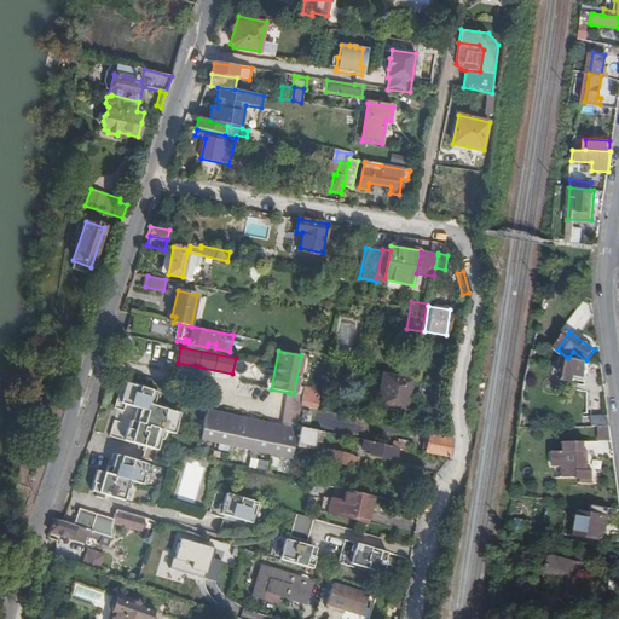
[(567,358),(562,379),(586,385),(591,363),(568,358),(567,358)]
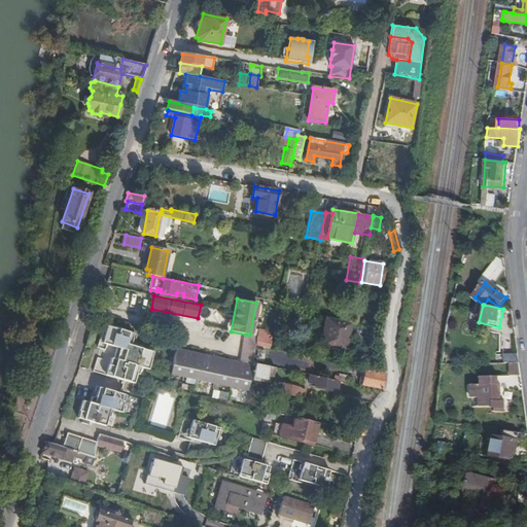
[(351,323),(326,318),(321,344),(346,349),(351,323)]
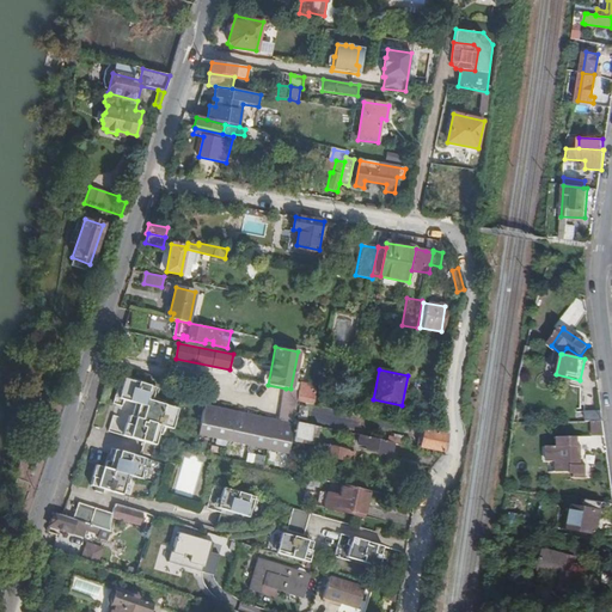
[(152,456),(158,434),(155,433),(158,424),(172,429),(175,417),(171,416),(173,408),(164,405),(165,401),(152,397),(154,387),(123,379),(117,399),(134,404),(130,416),(129,416),(123,436),(145,442),(141,453),(152,456)]
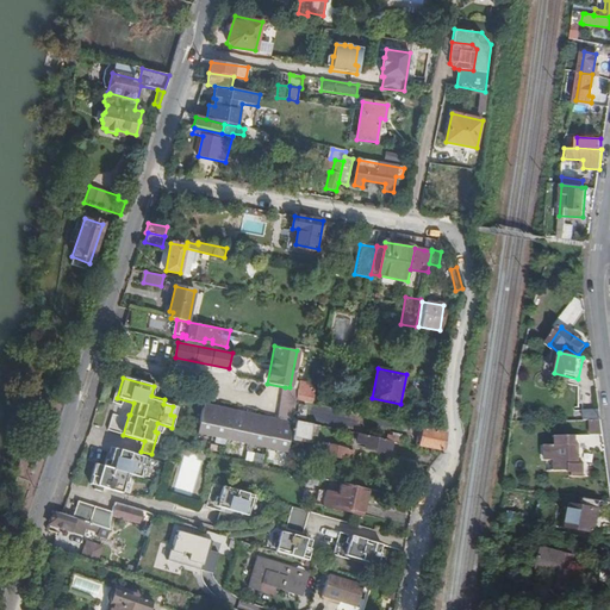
[(203,408),(199,423),(197,434),(288,452),(290,442),(291,440),(291,436),(292,421),(296,400),(297,390),(290,387),(285,387),(279,423),(203,408)]
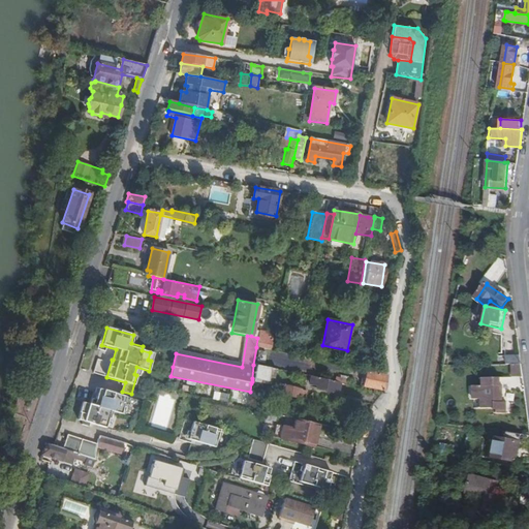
[(269,340),(257,338),(256,347),(268,349),(269,340)]
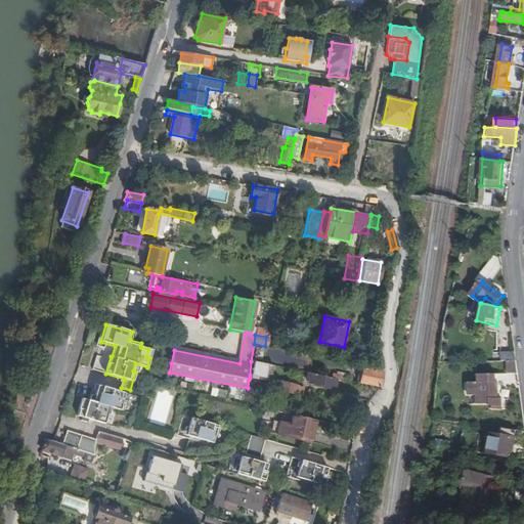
[(257,347),(255,357),(262,359),(264,349),(257,347)]
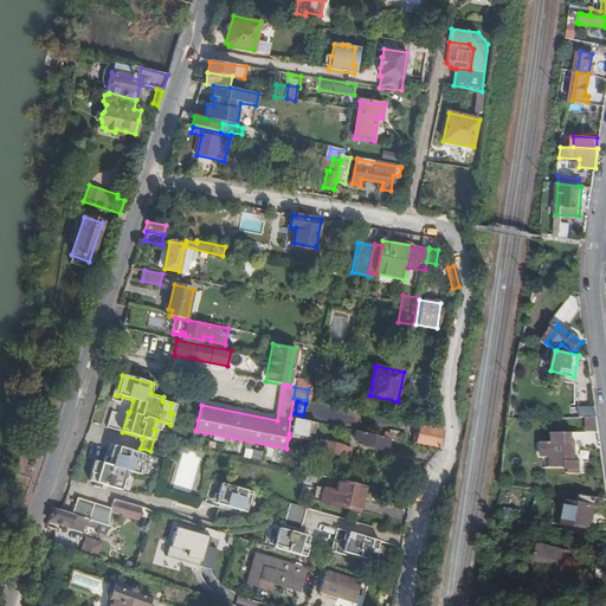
[(294,419),(291,433),(308,437),(310,438),(310,437),(309,437),(310,432),(315,433),(316,424),(294,419)]
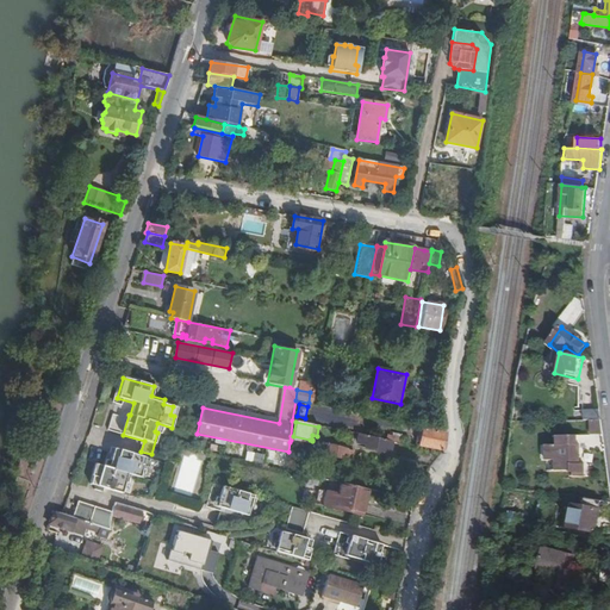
[(422,428),(419,444),(442,450),(443,448),(447,434),(422,428)]
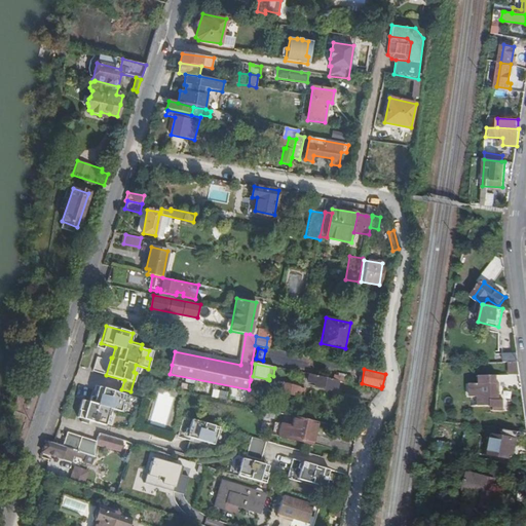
[(339,380),(345,381),(346,374),(337,372),(336,375),(334,375),(333,379),(339,380)]
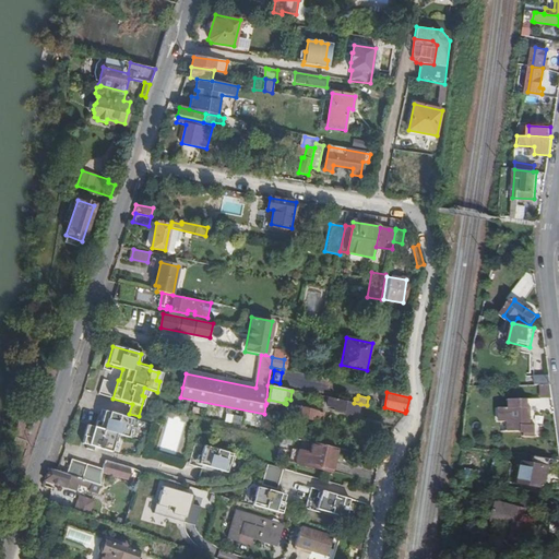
[(358,415),(360,404),(354,403),(329,397),(328,405),(335,407),(334,409),(358,415)]
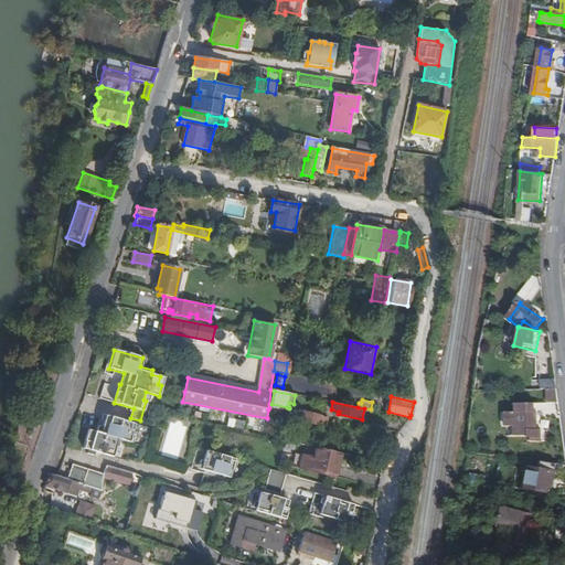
[(535,420),(537,420),(537,412),(535,412),(535,404),(516,404),(516,412),(509,413),(510,426),(519,426),(519,436),(525,436),(525,441),(542,441),(542,428),(537,428),(535,429),(535,420)]
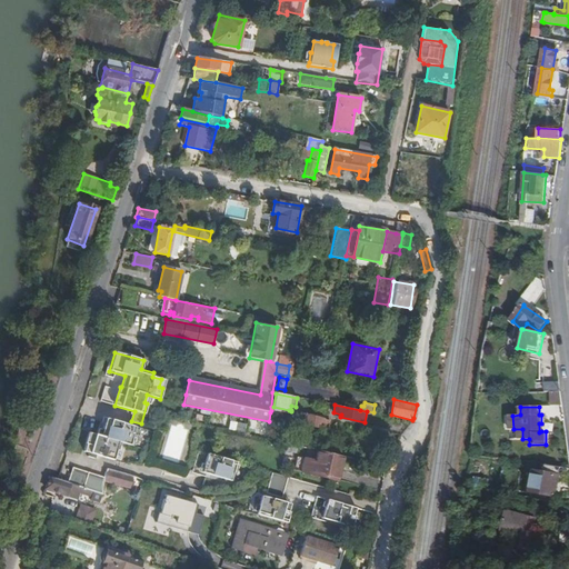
[(330,420),(298,412),(297,421),(303,422),(329,428),(330,420)]
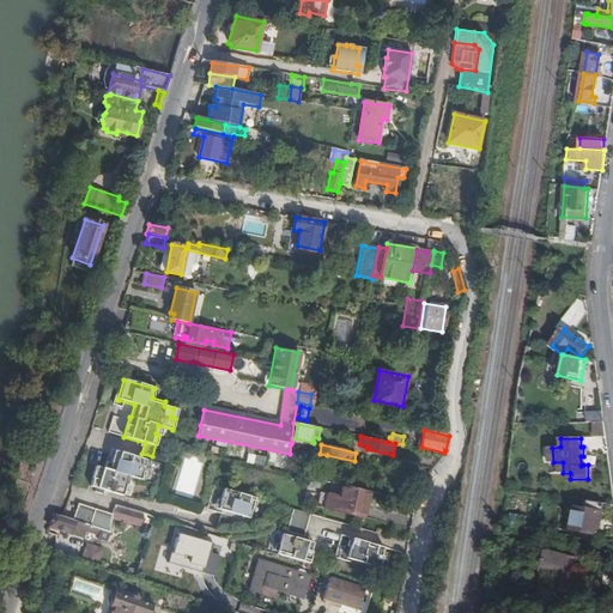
[(109,471),(105,469),(97,467),(91,486),(96,489),(103,490),(122,496),(126,484),(123,484),(125,475),(140,480),(146,460),(115,450),(111,463),(109,471)]
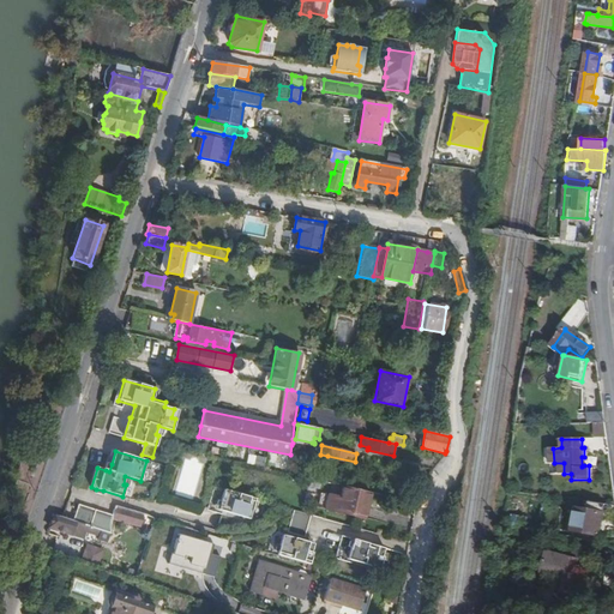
[(327,456),(320,455),(318,463),(325,464),(327,456)]
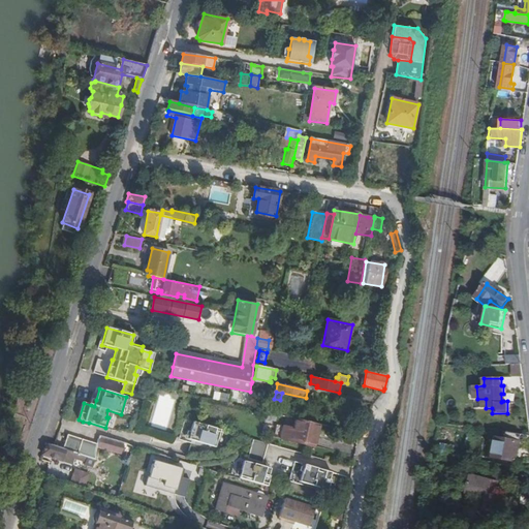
[(318,424),(297,418),(293,428),(283,425),(280,438),(313,445),(318,424)]
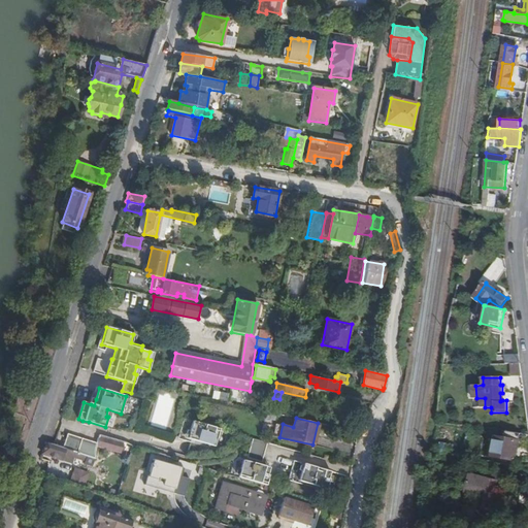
[(220,428),(187,419),(182,436),(192,439),(205,442),(211,444),(215,446),(220,428)]
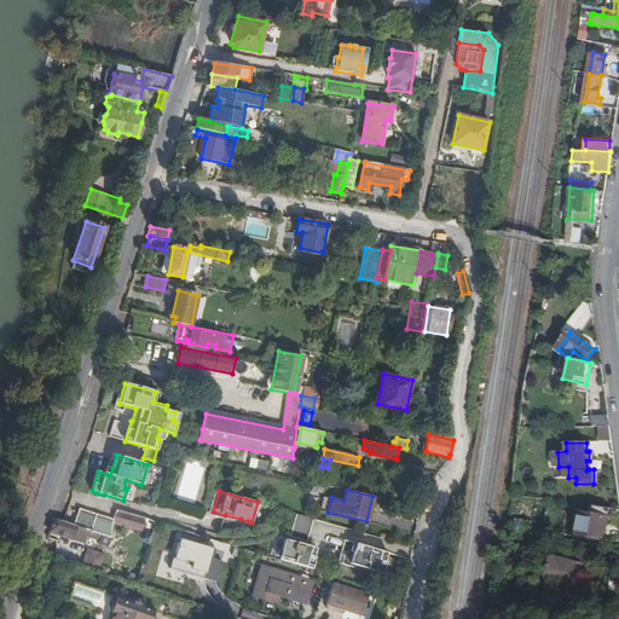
[(605,541),(611,509),(594,507),(593,515),(582,514),(578,536),(605,541)]
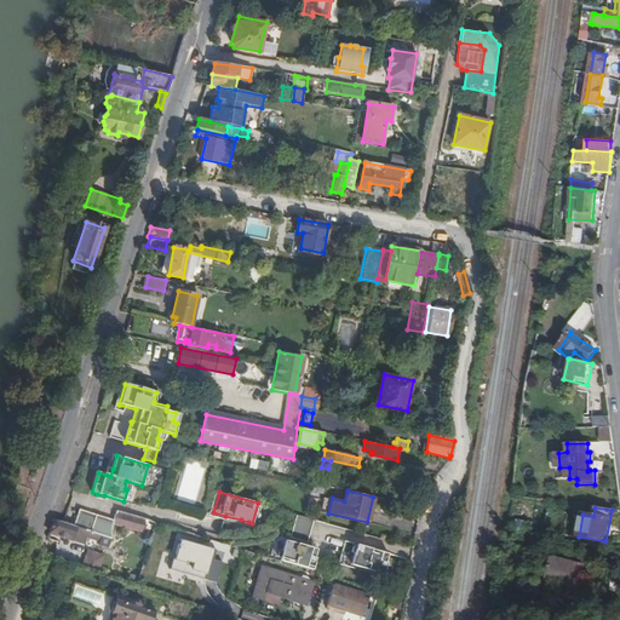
[(148,523),(119,514),(115,523),(144,533),(148,523)]
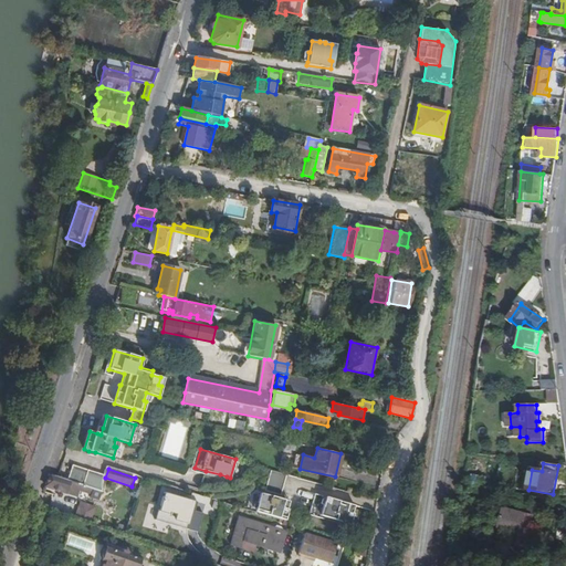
[(286,473),(271,469),(270,473),(285,478),(286,473)]
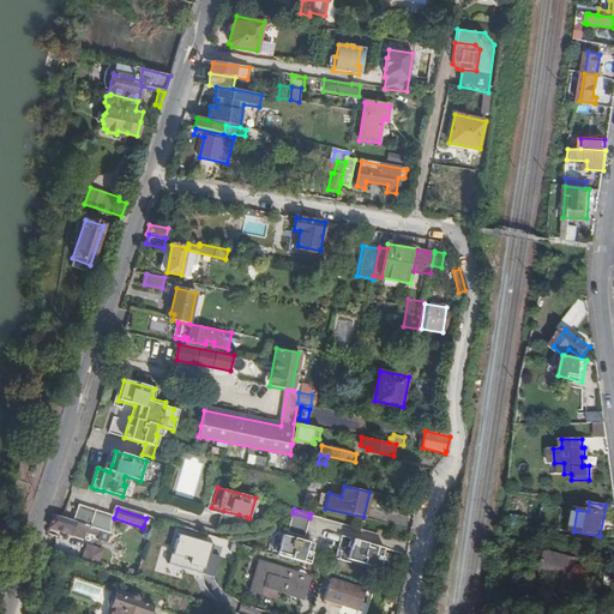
[(305,536),(309,518),(293,513),(287,531),(305,536)]
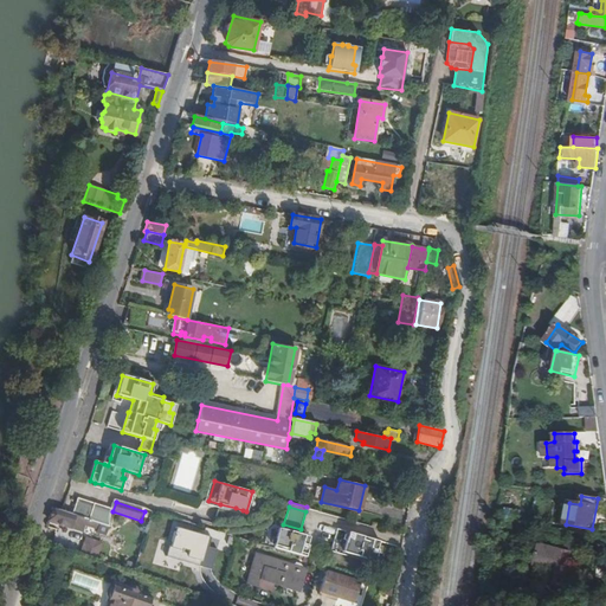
[(85,519),(72,515),(62,511),(52,508),(49,520),(82,530),(83,524),(85,519)]
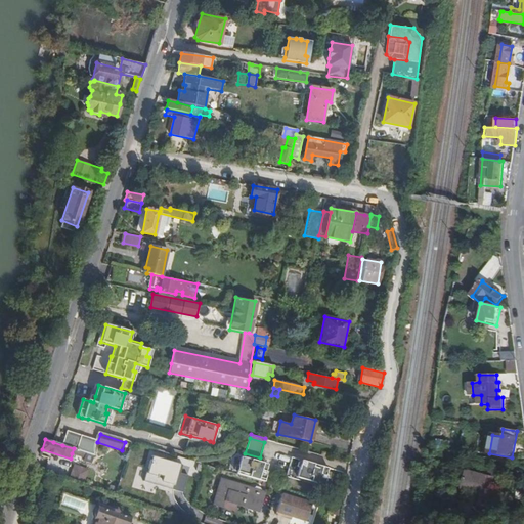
[(437,440),(435,449),(441,450),(447,451),(449,442),(437,440)]
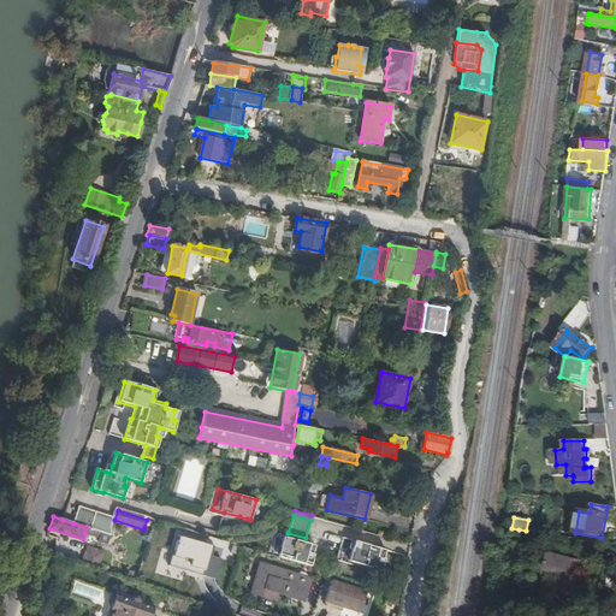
[(527,542),(528,531),(526,531),(519,529),(516,539),(527,542)]
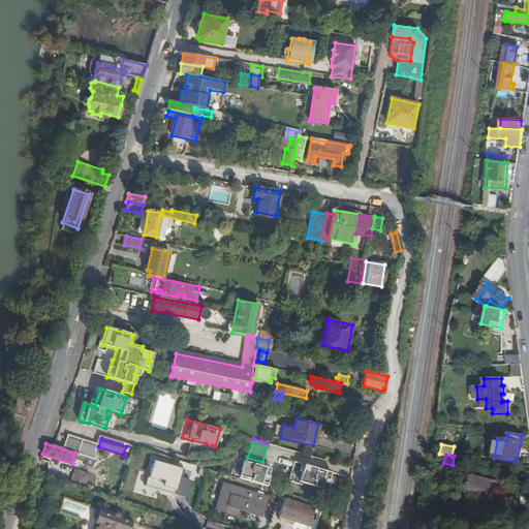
[(243,470),(241,477),(266,484),(271,467),(267,466),(262,465),(243,460),(241,469),(243,470)]
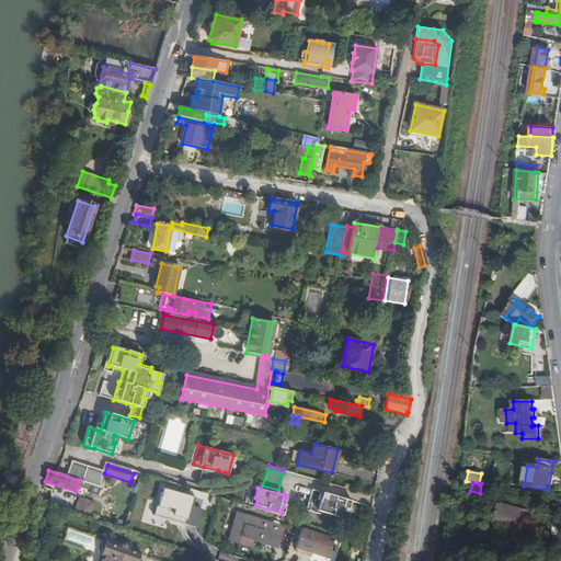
[(348,508),(351,502),(352,499),(313,488),(309,506),(322,511),(346,517),(348,508)]
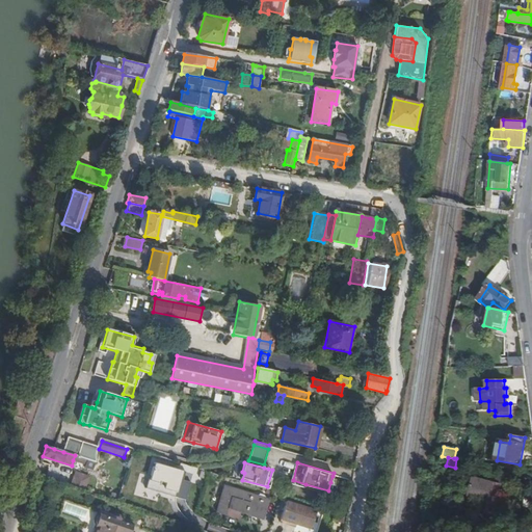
[(183,475),(150,466),(142,491),(185,503),(189,484),(181,482),(183,475)]
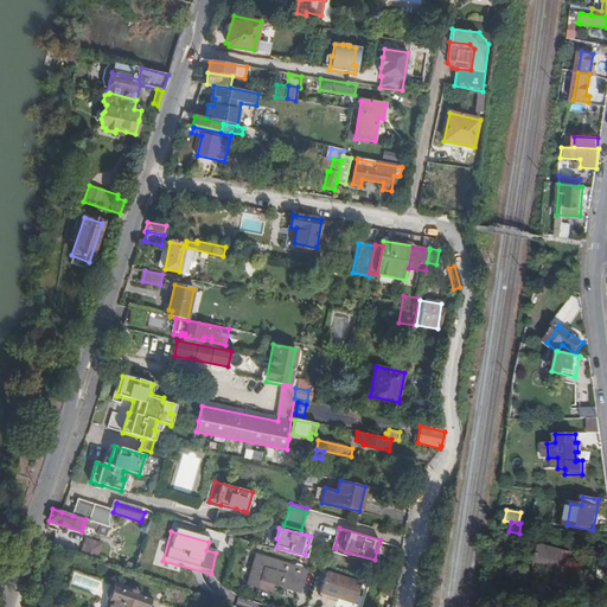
[(85,537),(81,553),(96,557),(101,543),(85,537)]
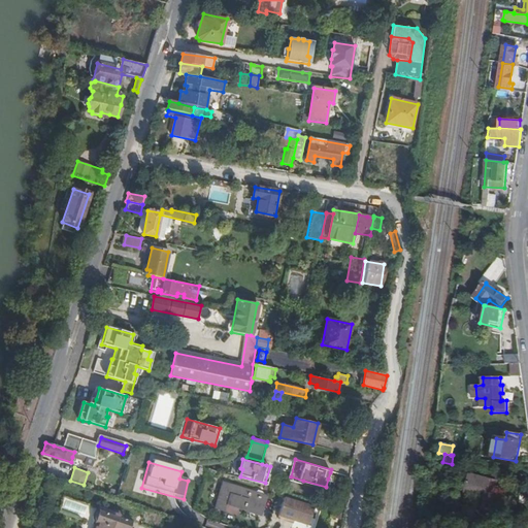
[(482,508),(490,510),(491,509),(497,481),(470,474),(466,493),(484,497),(482,508)]
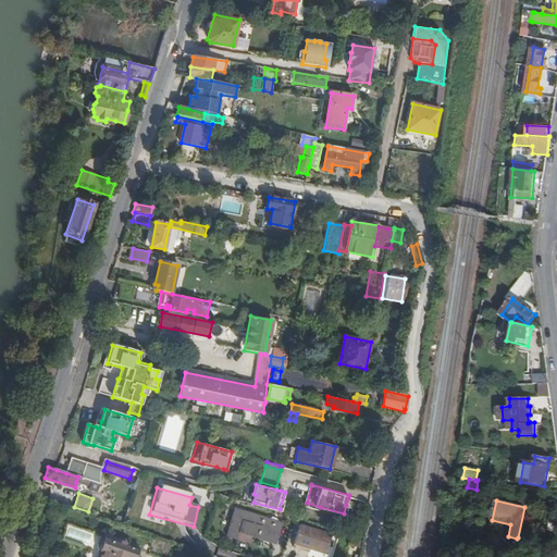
[(235,510),(226,536),(238,539),(239,533),(275,543),(281,523),(235,510)]
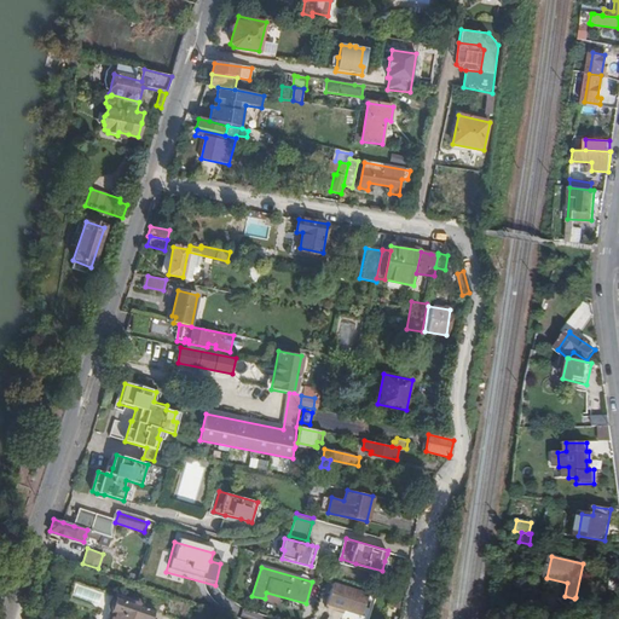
[(359,618),(366,596),(329,585),(322,611),(350,618),(359,618)]
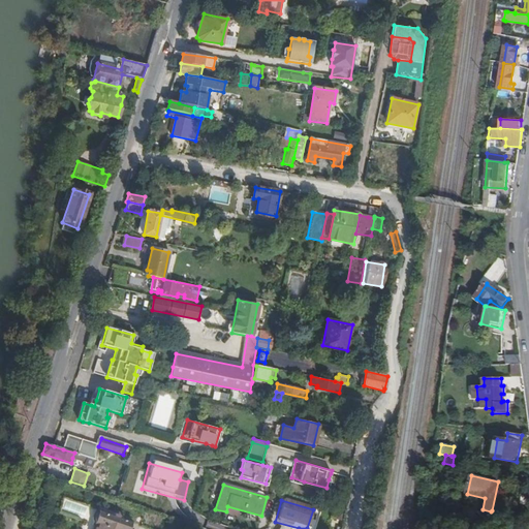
[(99,508),(92,528),(128,528),(131,520),(99,508)]
